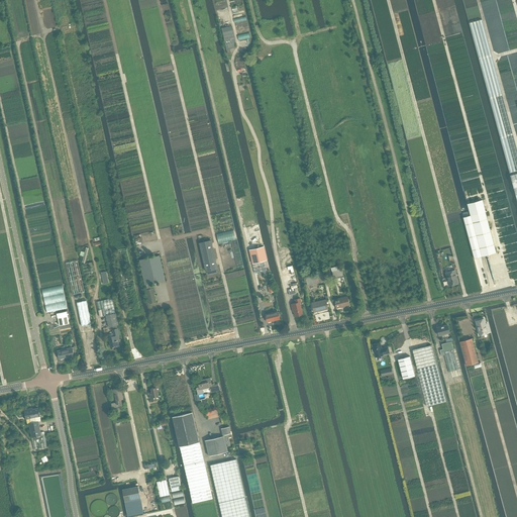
[(469,23),(489,98),(502,94),(482,19),(469,23)]
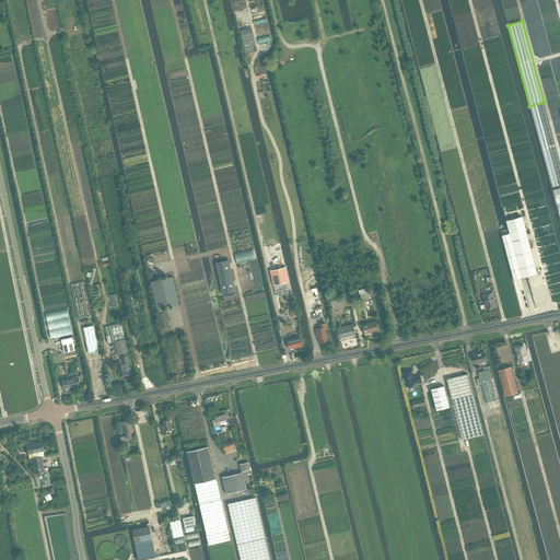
[(253,46),(255,46),(253,33),(241,35),(245,54),(254,51),(253,46)]
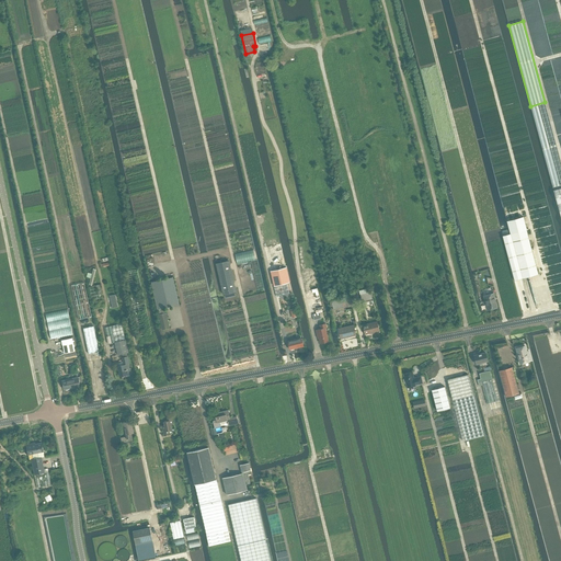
[(544,103),(531,106),(553,190),(560,217),(560,115),(548,118),(544,103)]
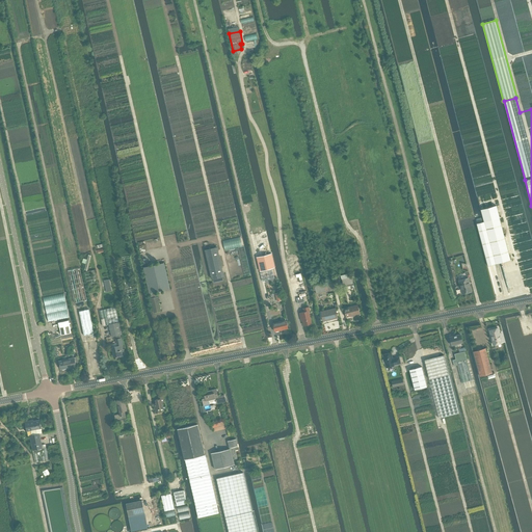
[(477,223),(476,223),(487,266),(495,264),(496,264),(501,263),(510,260),(499,217),(496,206),(481,209),(484,221),(482,222),(481,219),(476,220),(477,223)]
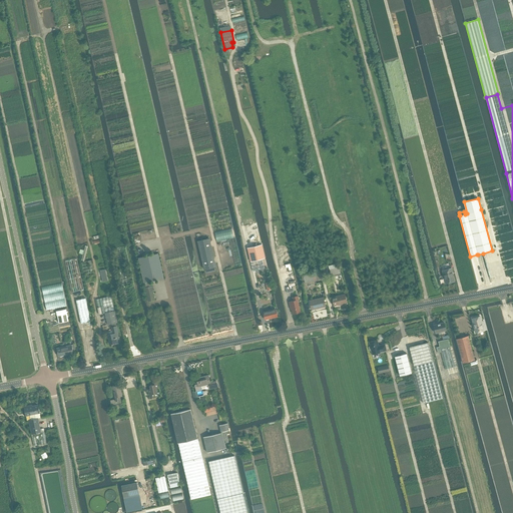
[(209,238),(197,240),(204,269),(205,269),(208,268),(209,272),(214,271),(213,267),(214,267),(215,267),(209,238)]
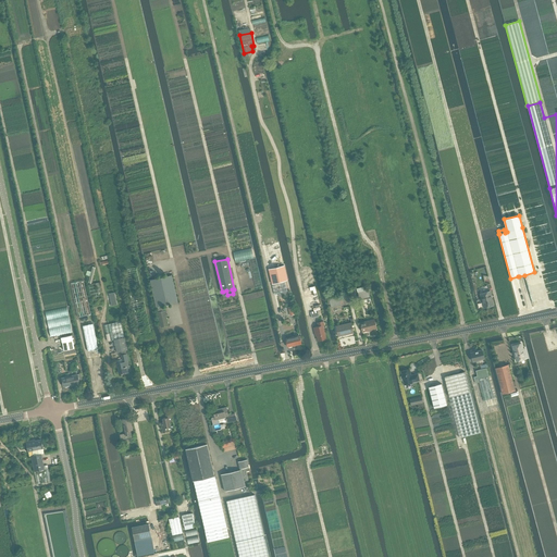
[(269,269),(272,284),(287,280),(284,265),(269,269)]
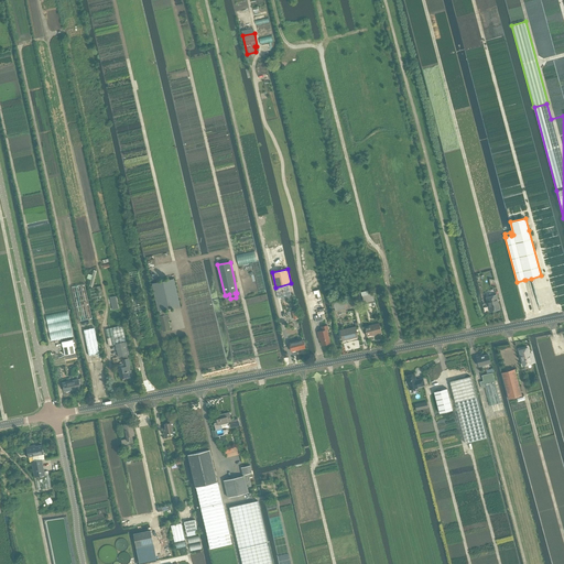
[(152,284),(159,311),(160,311),(161,316),(160,316),(163,332),(171,331),(167,315),(166,315),(165,310),(180,306),(174,279),(152,284)]
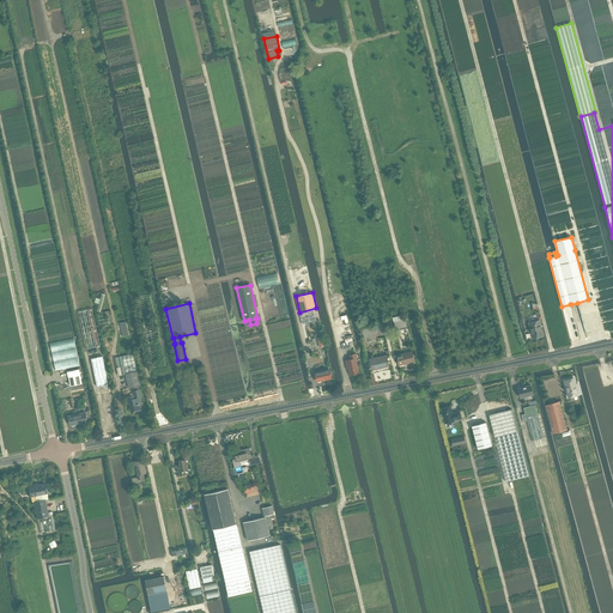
[(316,321),(314,310),(299,314),(303,325),(316,321)]
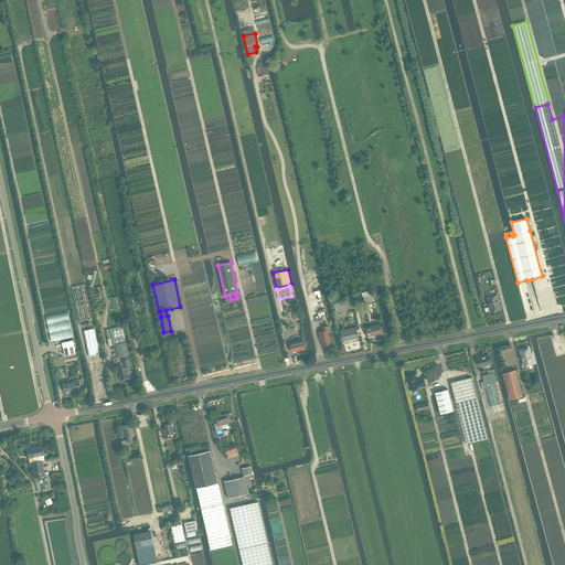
[(370,291),(362,292),(363,297),(365,305),(372,302),(373,306),(376,306),(374,294),(371,295),(370,291)]
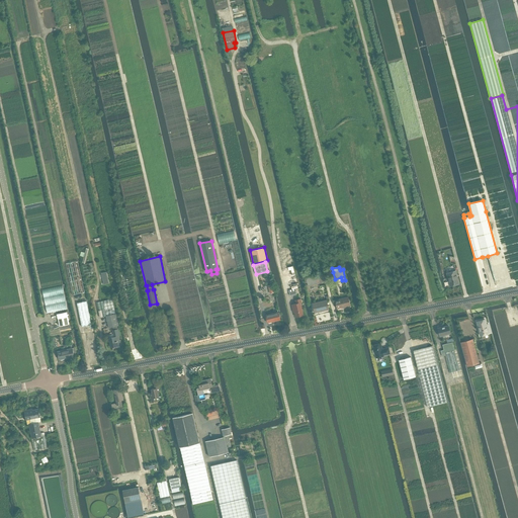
[(454,271),(445,273),(449,286),(451,285),(452,286),(455,286),(455,284),(457,284),(455,276),(456,276),(454,271)]
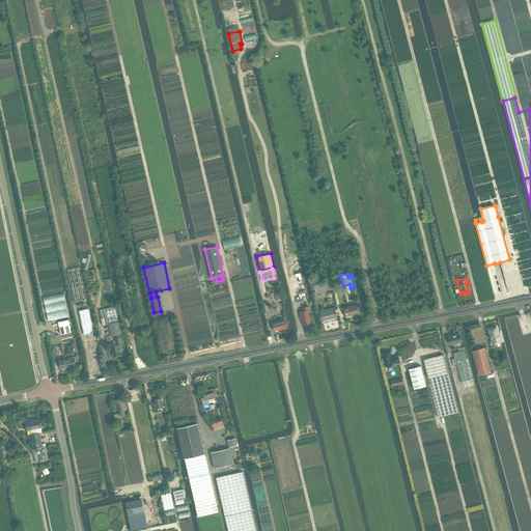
[(324,282),(313,285),(315,292),(326,290),(324,282)]
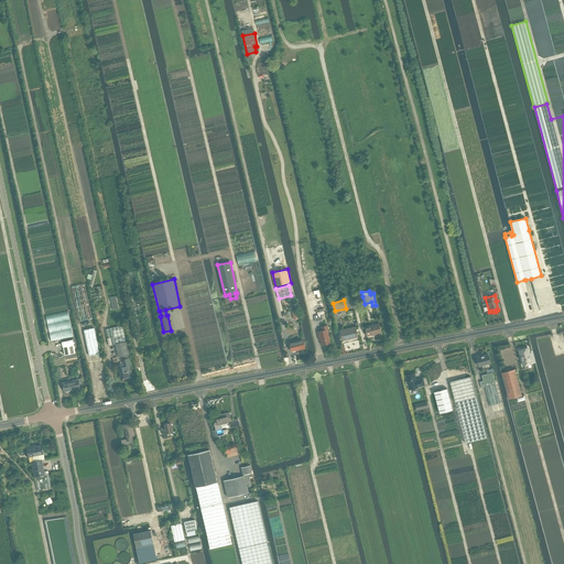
[(366,327),(368,336),(381,333),(379,324),(366,327)]
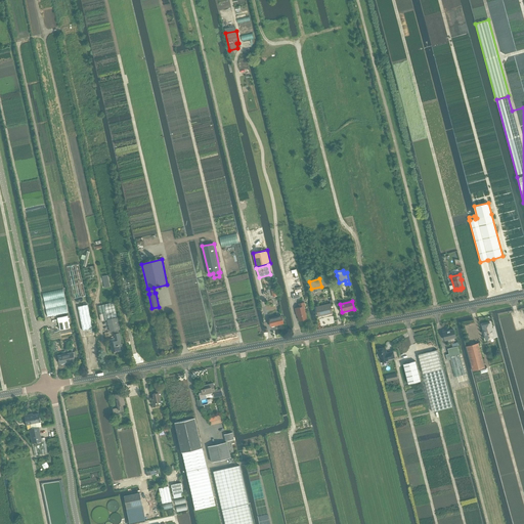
[(101,321),(107,319),(118,317),(114,303),(98,306),(101,321)]
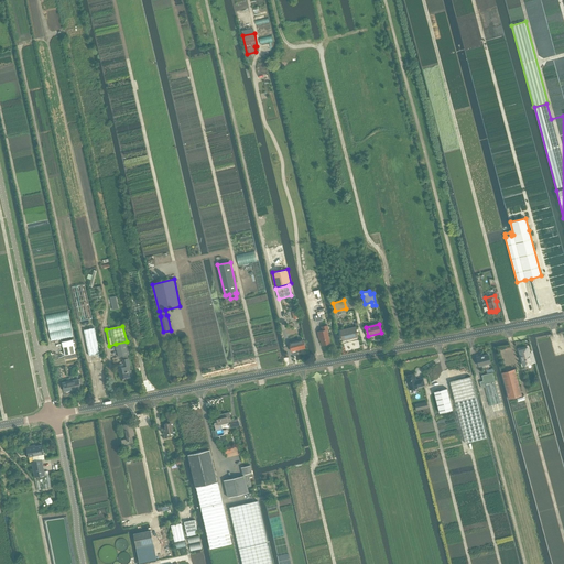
[(323,331),(317,333),(320,338),(321,337),(322,346),(331,344),(328,331),(329,329),(328,326),(322,327),(323,331)]
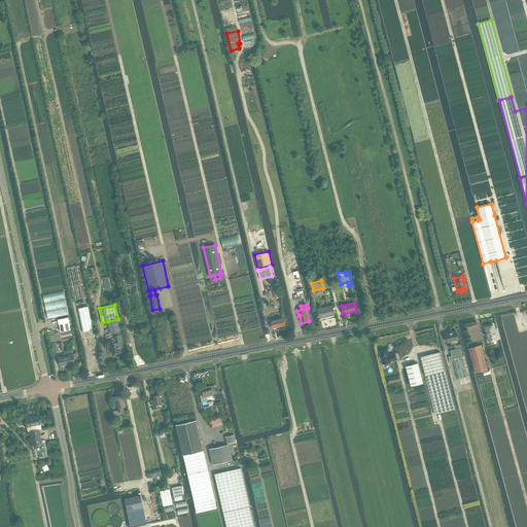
[(331,305),(318,309),(320,316),(327,314),(328,316),(335,315),(331,305)]
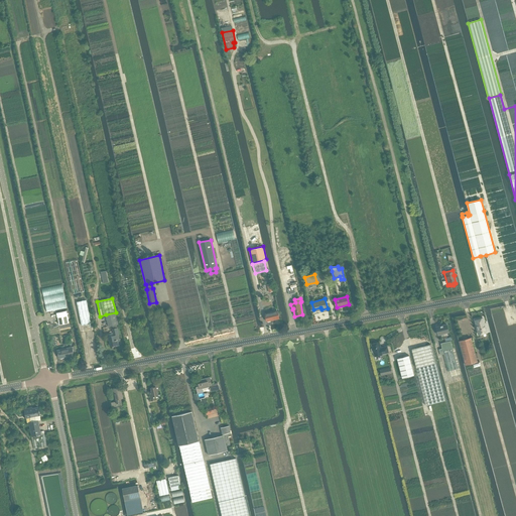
[(77,302),(82,327),(92,325),(89,311),(87,300),(77,302)]
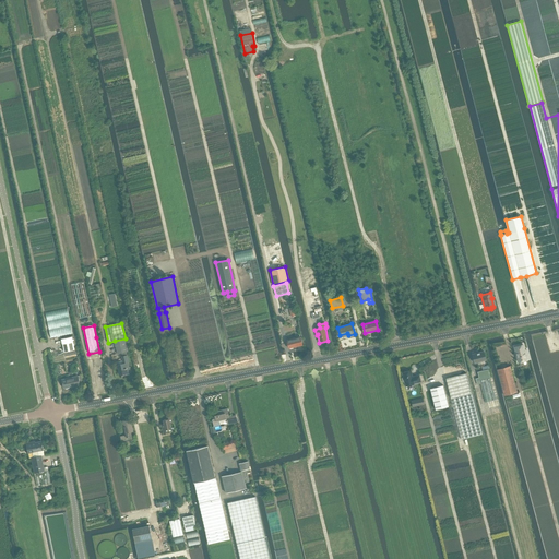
[(287,341),(289,349),(302,345),(300,336),(287,341)]
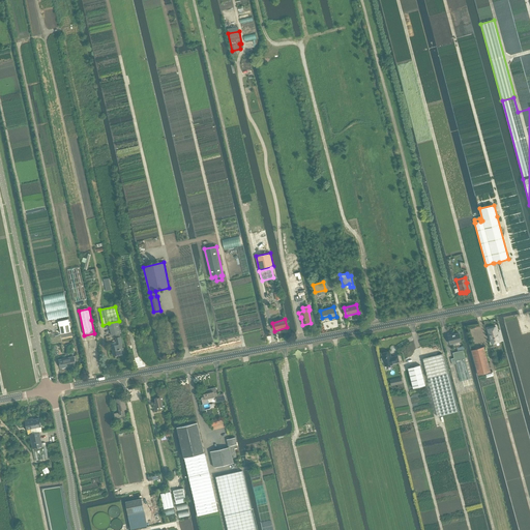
[(58,322),(61,334),(71,332),(68,320),(58,322)]
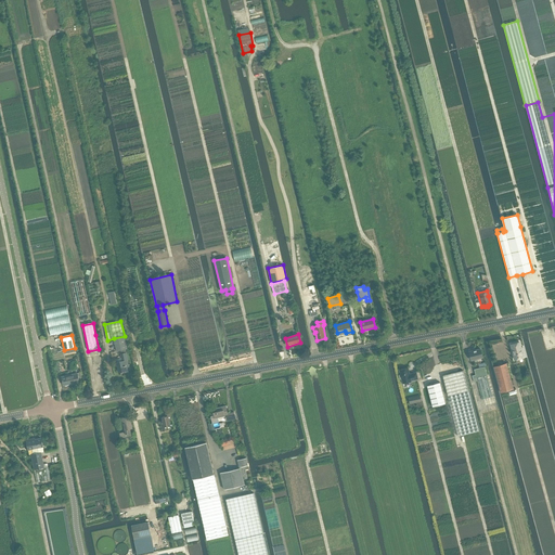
[(125,336),(114,338),(117,351),(127,349),(125,336)]
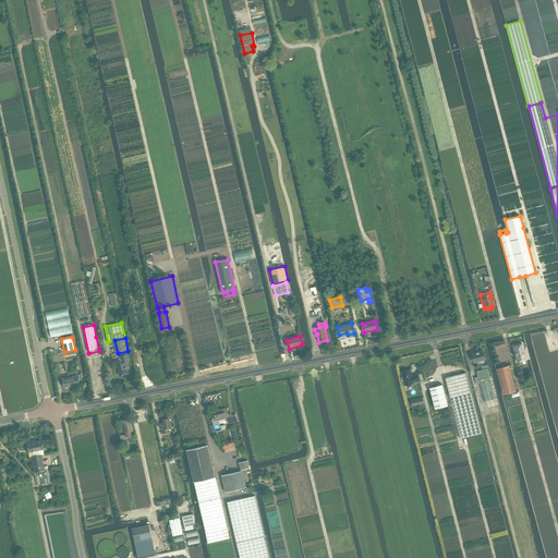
[(522,344),(513,347),(518,362),(528,359),(525,350),(523,350),(522,344)]
